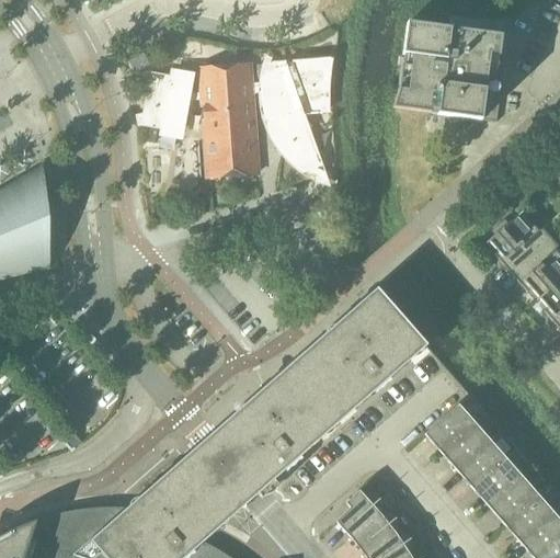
[(496,121),(505,56),(499,55),(502,34),(408,21),(396,106),(496,121)]
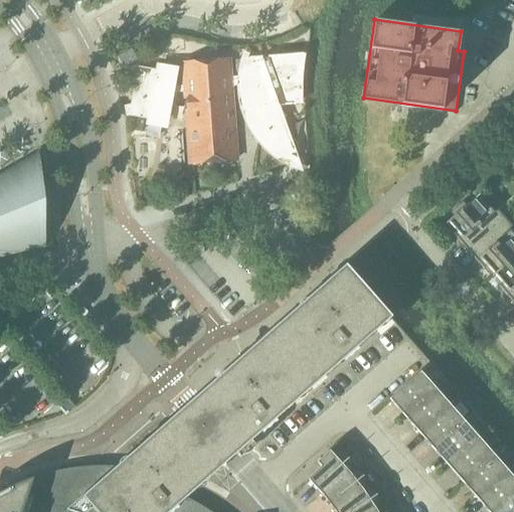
[(182,90),(186,89),(191,161),(236,158),(231,84),(235,83),(238,82),(242,82),(242,88),(243,93),(243,98),(245,103),(246,108),(248,113),(249,117),(252,122),(254,127),(258,131),(261,135),(264,139),(268,143),(271,146),(275,150),(279,153),(280,152),(280,151),(285,151),(287,134),(279,119),(283,110),(281,103),(297,102),(297,103),(298,103),(298,95),(298,87),(298,77),(299,69),(300,60),(301,52),(304,52),(304,51),(248,55),(247,54),(245,59),(244,64),(243,68),(243,73),(230,74),(229,56),(184,60),(185,82),(176,83),(178,71),(158,67),(138,64),(132,102),(125,104),(127,114),(136,112),(137,113),(136,114),(149,117),(150,117),(150,116),(161,118),(166,90),(170,91),(174,91),(178,91),(182,90)]
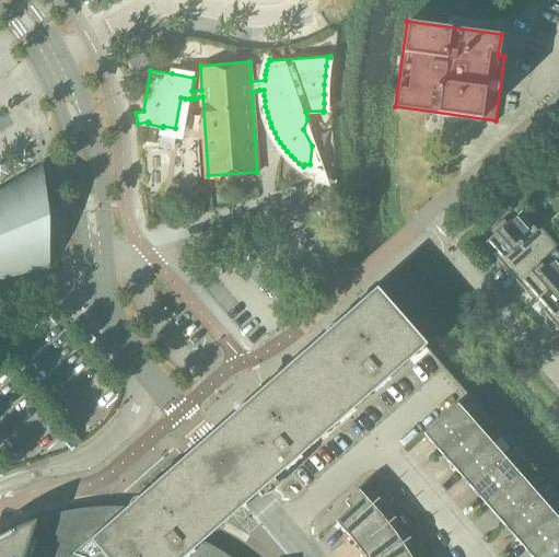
[(0,275),(1,275),(2,278),(3,281),(6,280),(3,275),(21,270),(23,275),(24,275),(22,269),(41,266),(42,269),(44,269),(42,266),(47,265),(47,268),(49,267),(48,263),(47,263),(41,166),(42,166),(42,162),(39,162),(41,165),(25,175),(24,171),(22,172),(24,176),(9,185),(7,181),(4,181),(7,186),(0,189),(0,275)]
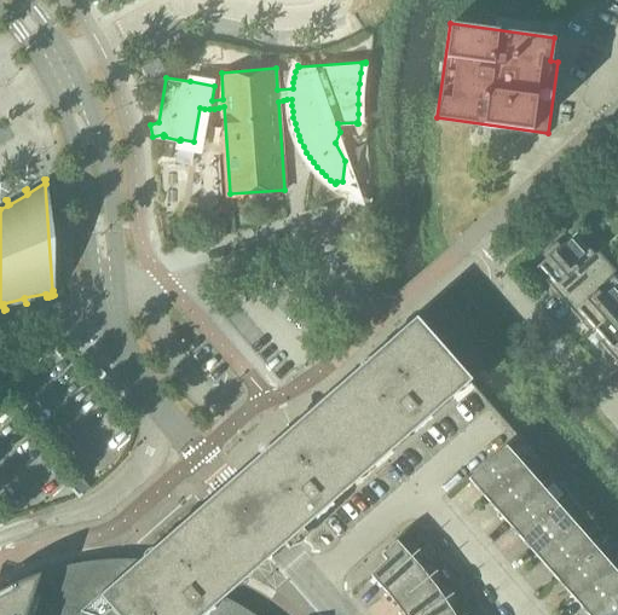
[(569,295),(607,260),(596,248),(593,251),(576,232),(578,231),(577,230),(560,244),(558,241),(544,251),(548,255),(537,265),(538,266),(541,264),(569,295)]
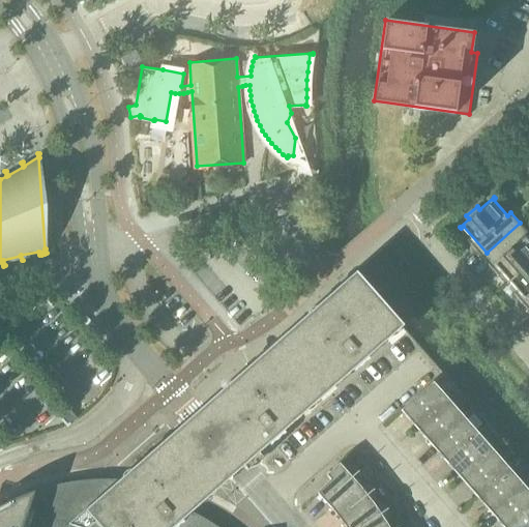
[(487,253),(509,280),(528,262),(528,239),(526,236),(528,234),(528,232),(520,223),(487,253)]
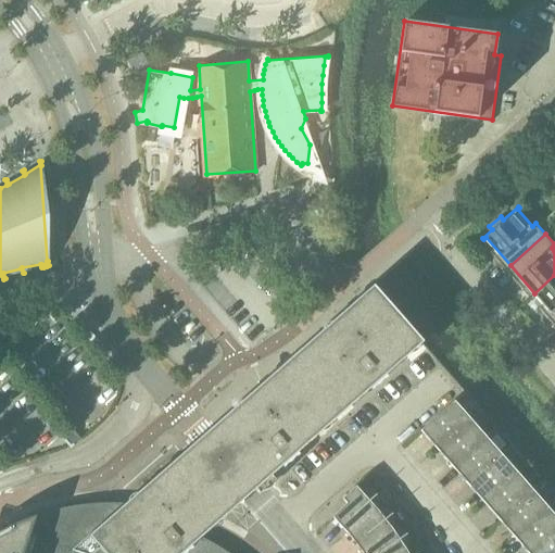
[(554,275),(534,293),(554,316),(554,275)]
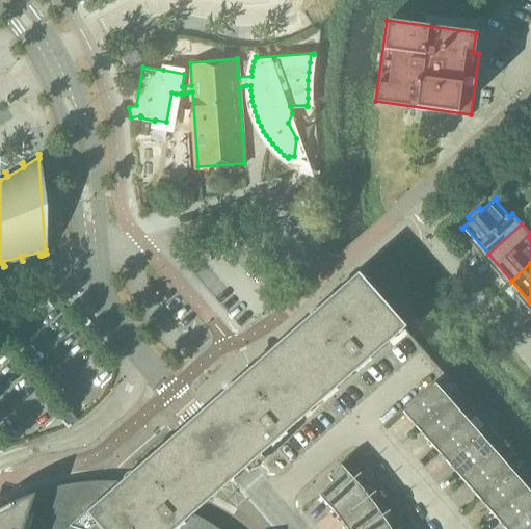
[(221,528),(212,522),(194,512),(193,511),(405,325),(357,271),(122,479),(104,479),(85,479),(69,482),(51,485),(36,491),(23,496),(5,503),(0,506),(0,528),(221,528)]
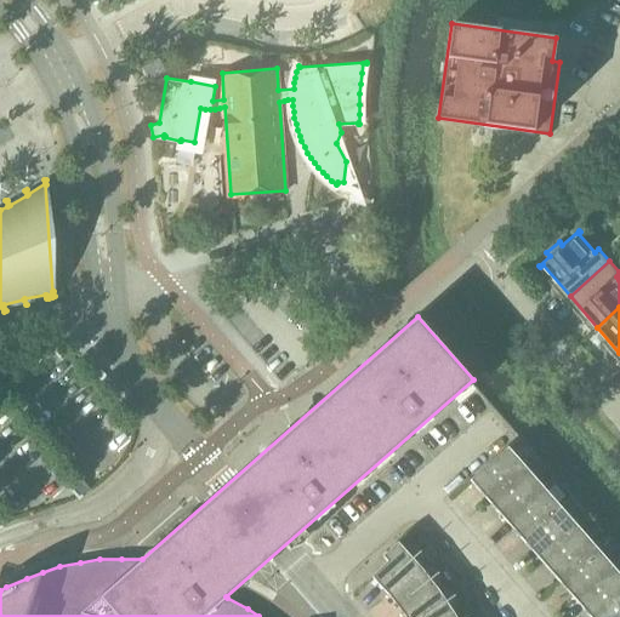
[(471,478),(489,498),(527,466),(508,445),(471,478)]
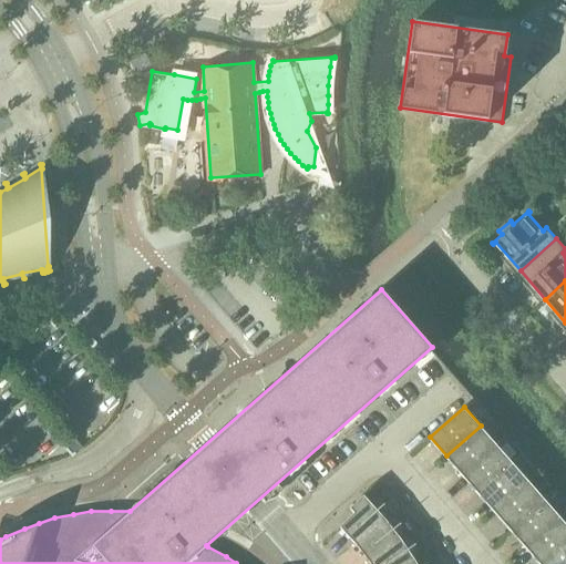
[(496,443),(481,426),(446,455),(462,473),(496,443)]
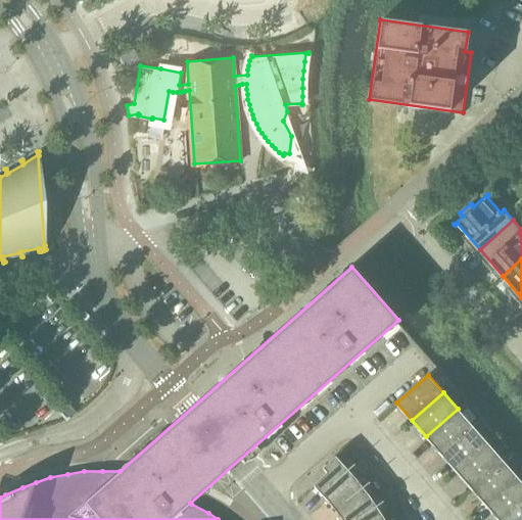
[(70,416),(69,415),(76,410),(70,403),(72,403),(68,399),(61,405),(62,406),(59,409),(62,412),(61,412),(67,419),(70,416)]
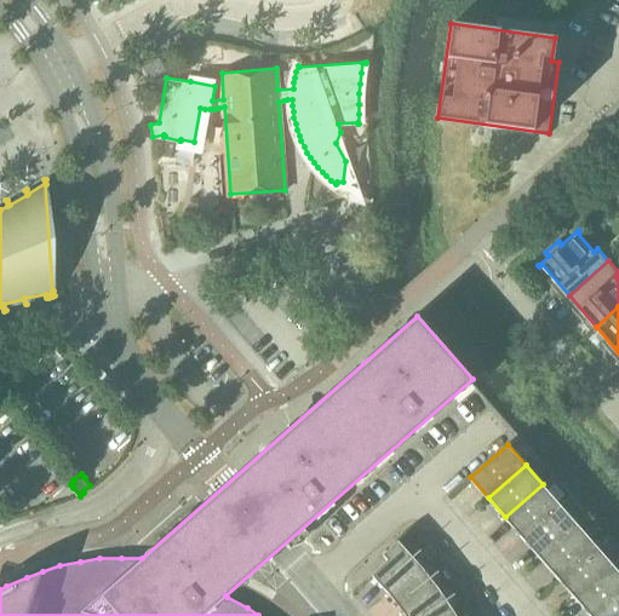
[(560,504),(543,484),(505,517),(523,536),(560,504)]
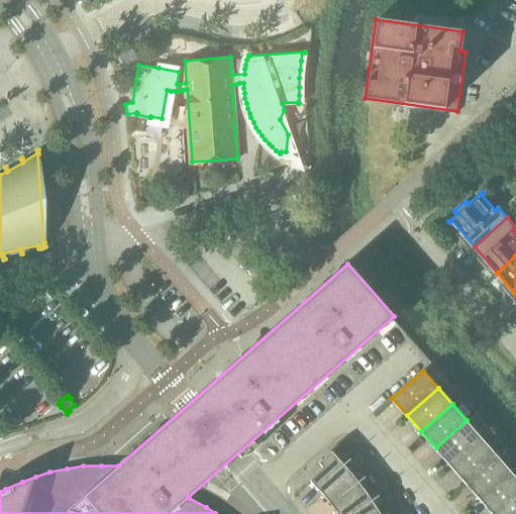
[(482,437),(467,420),(436,447),(450,465),(482,437)]
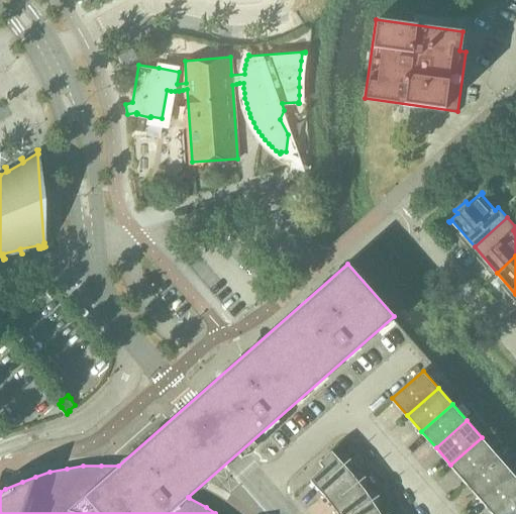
[(450,465),(465,481),(496,453),(482,437),(450,465)]
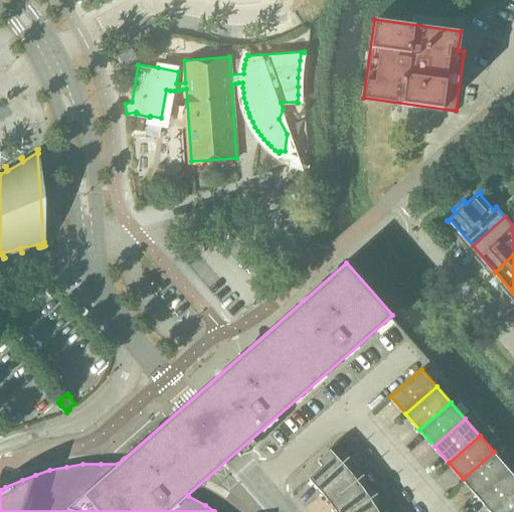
[(350,470),(330,448),(318,459),(322,464),(309,476),(323,492),(350,470)]
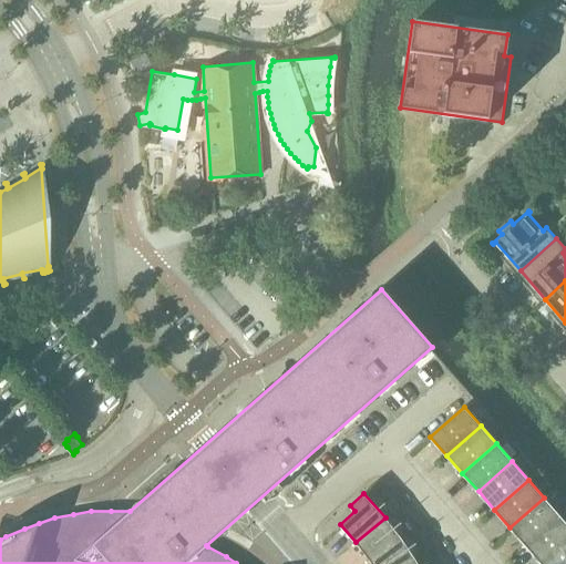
[(559,515),(544,498),(510,527),(525,545),(559,515)]
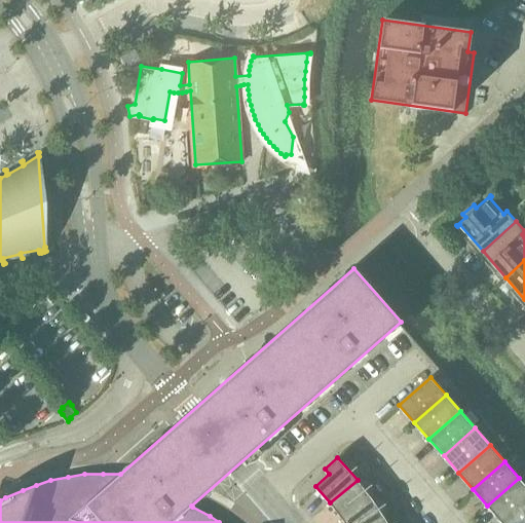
[(524,484),(519,478),(487,506),(502,522),(524,501),(524,484)]
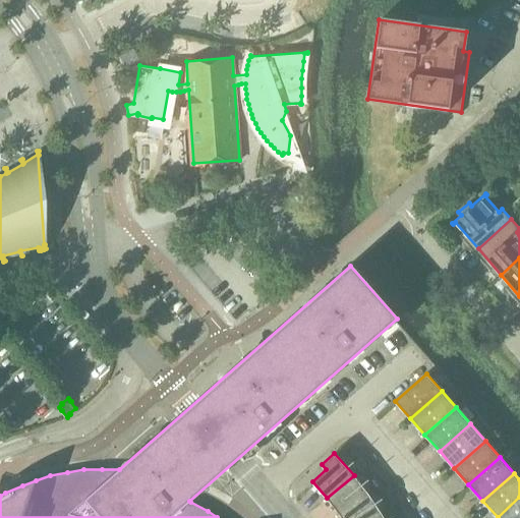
[(367,494),(354,475),(327,498),(339,514),(367,494)]
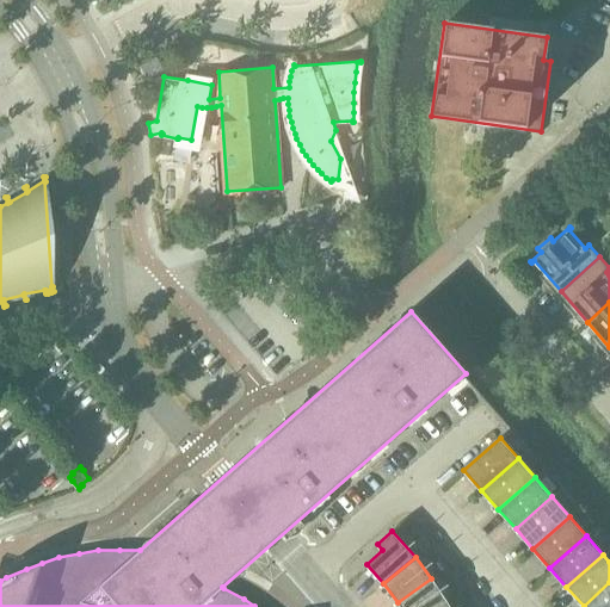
[(447,565),(441,557),(432,564),(438,571),(447,565)]
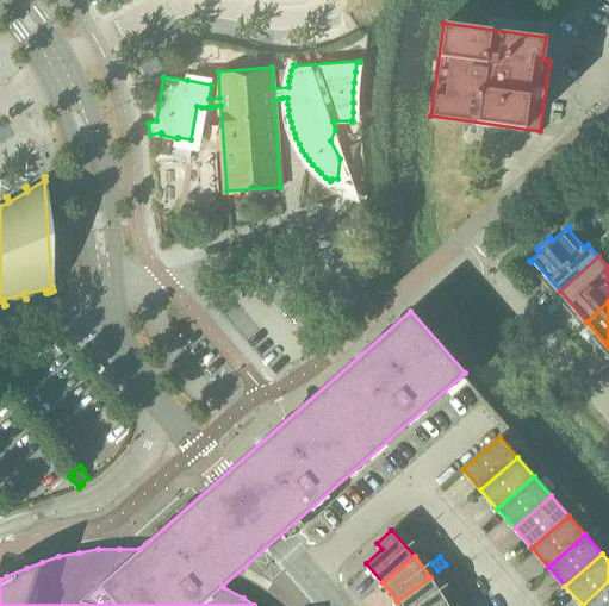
[(447,581),(457,592),(467,582),(458,572),(447,581)]
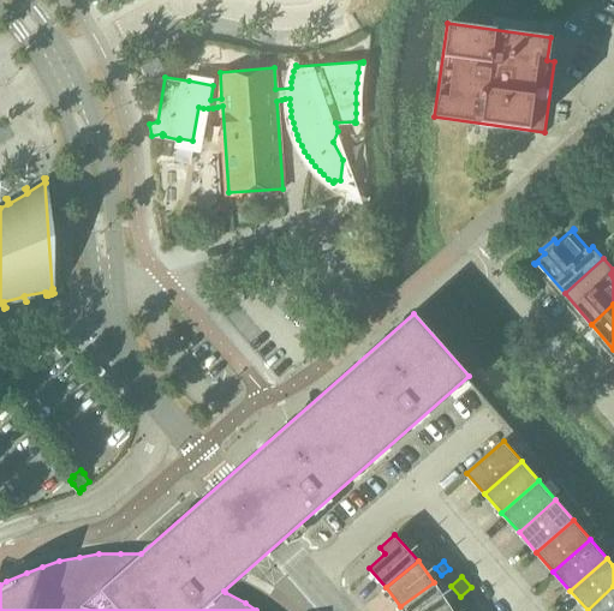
[(400,606),(404,610),(437,610),(449,604),(434,582),(400,606)]
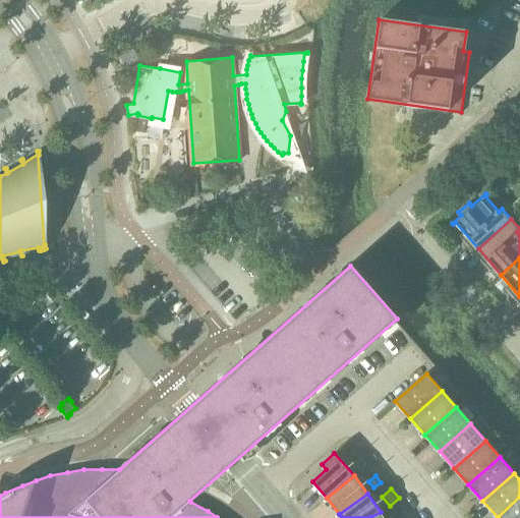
[(519,497),(498,517),(519,517),(519,497)]
